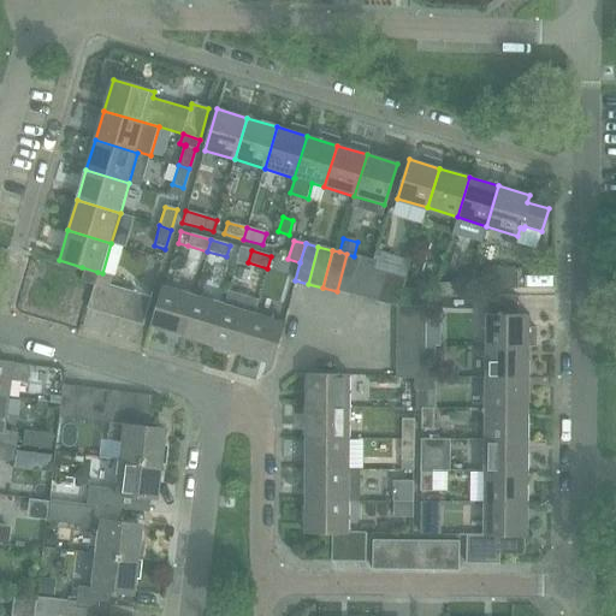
[(378,252),(375,261),(360,258),(350,295),(365,298),(372,271),(389,274),(406,279),(412,261),(378,252)]
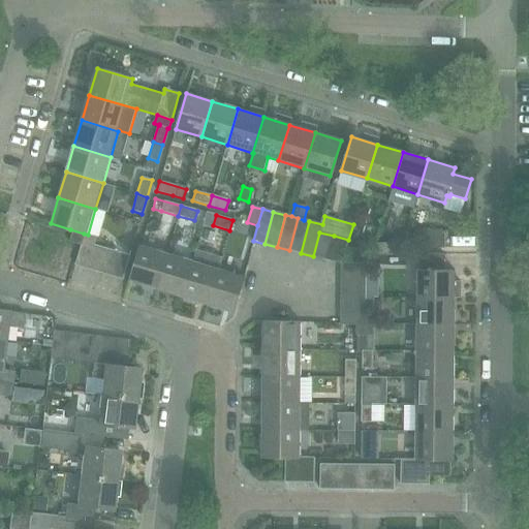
[(289,250),(301,253),(309,221),(304,220),(298,218),(289,250)]
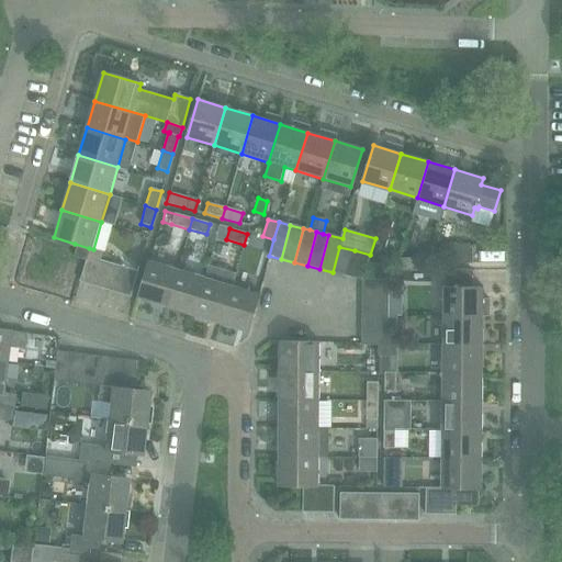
[(85,260),(89,248),(75,244),(71,257),(85,260)]
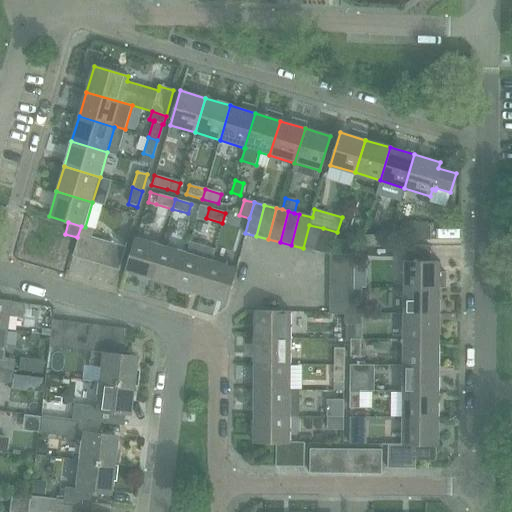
[(405,239),(429,238),(429,223),(405,223),(405,239)]
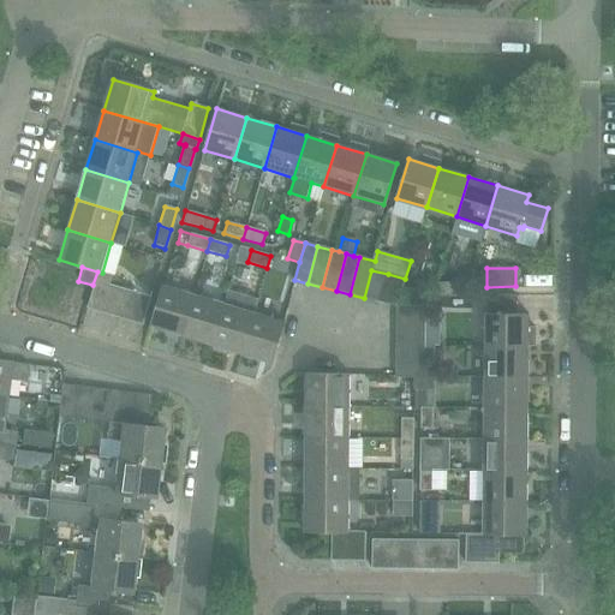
[(364,298),(380,303),(388,274),(371,270),(364,298)]
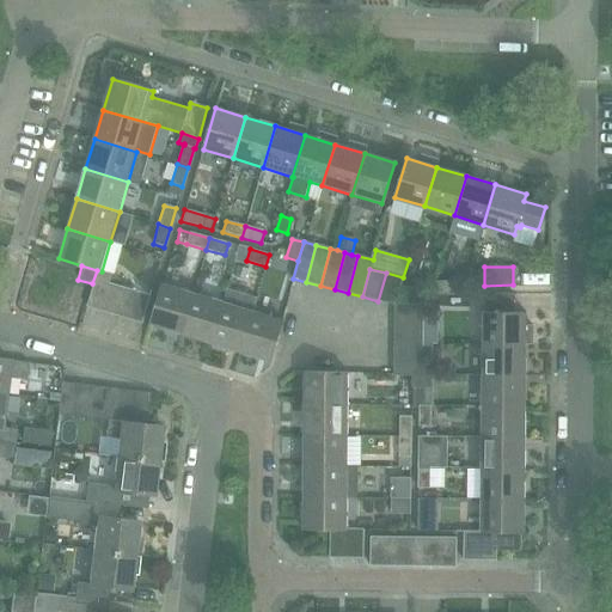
[(109,283),(112,274),(102,271),(97,270),(92,283),(85,306),(99,311),(108,283),(109,283)]
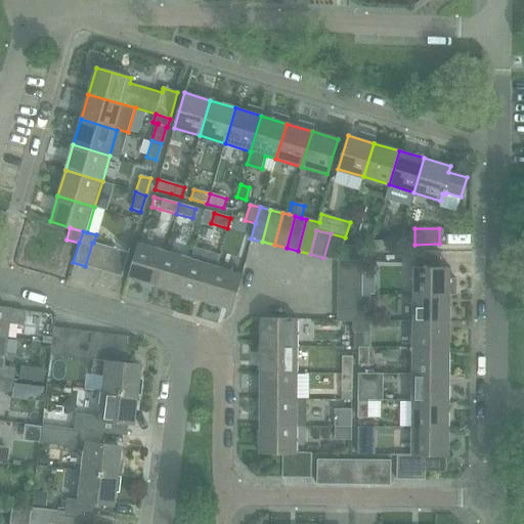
[(323,258),(338,261),(345,237),(331,233),(323,258)]
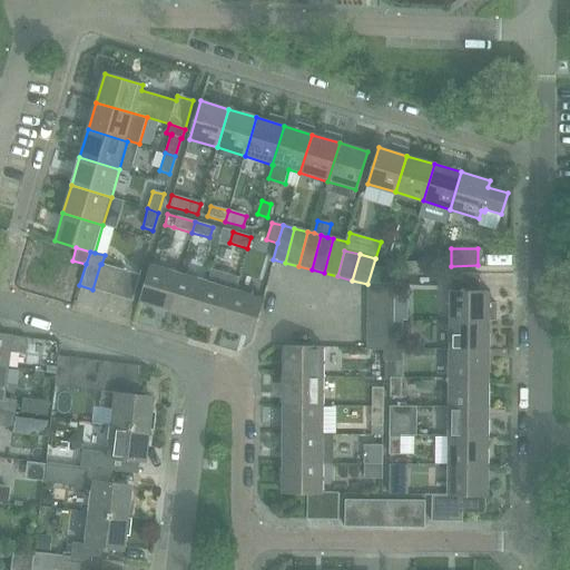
[(419,263),(404,263),(404,274),(419,274),(419,263)]
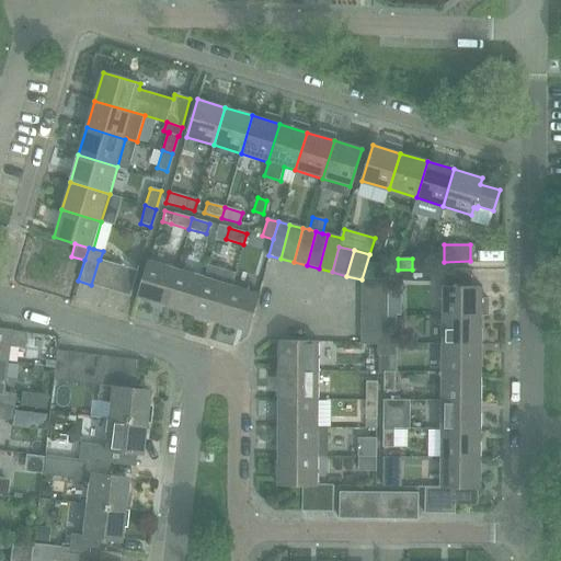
[(99,260),(91,285),(103,288),(111,263),(100,260),(99,260)]
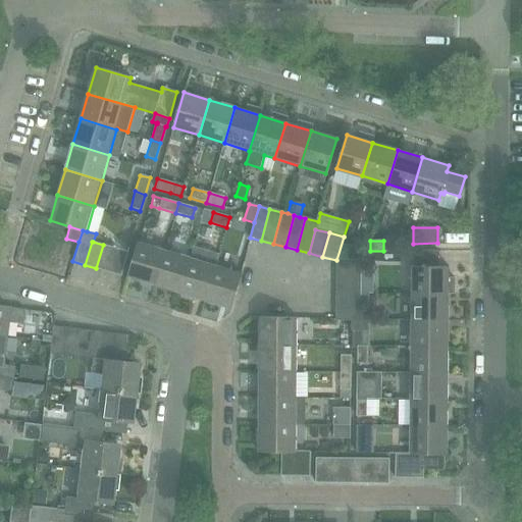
[(138,243),(133,260),(127,277),(153,285),(164,250),(138,243)]
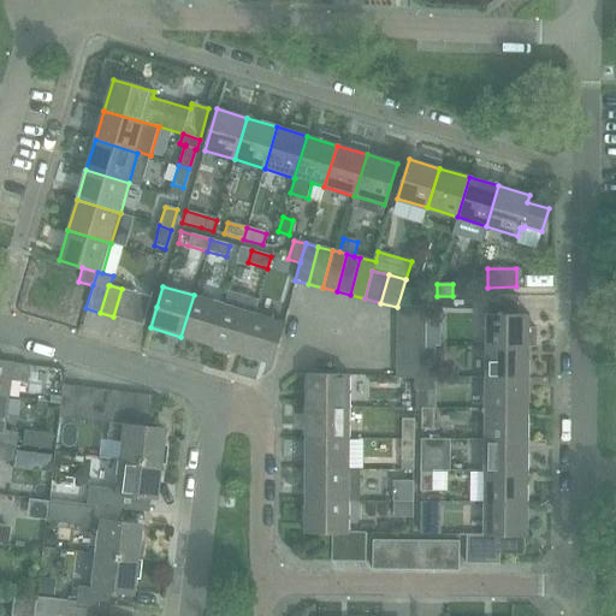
[(122,289),(113,317),(128,321),(136,294),(122,289)]
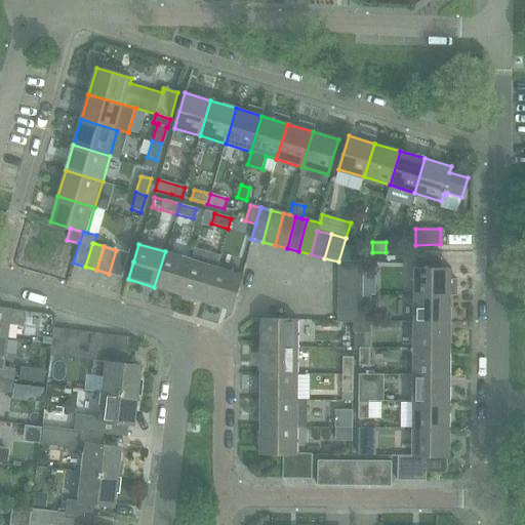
[(120,277),(126,259),(128,254),(116,250),(109,274),(120,277)]
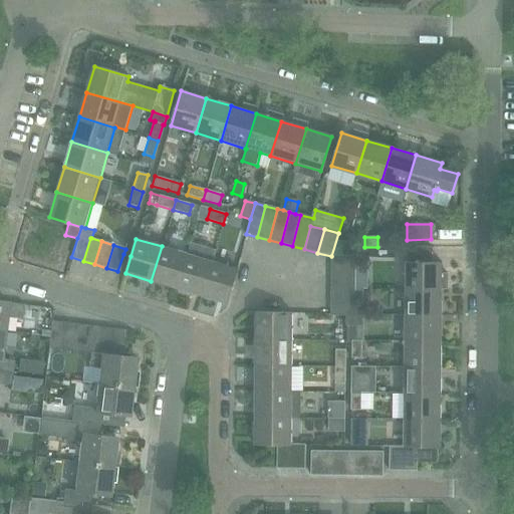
[(187,254),(162,246),(151,281),(176,289),(187,254)]
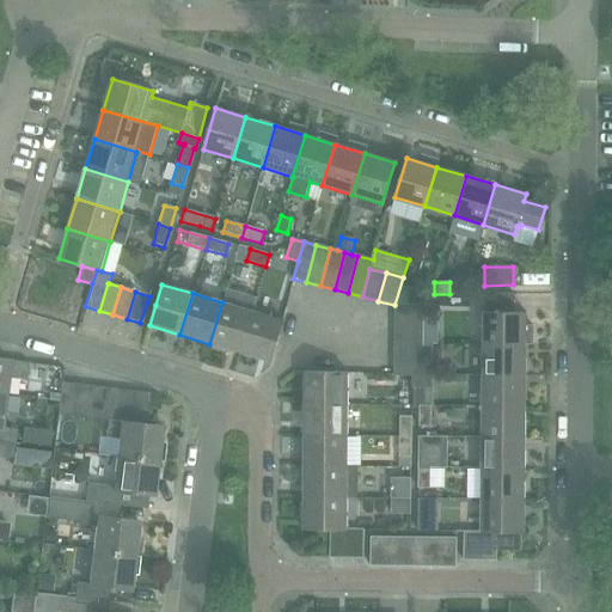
[(482,346),(525,344),(526,313),(513,313),(513,295),(484,294),(484,313),(482,313),(482,346)]
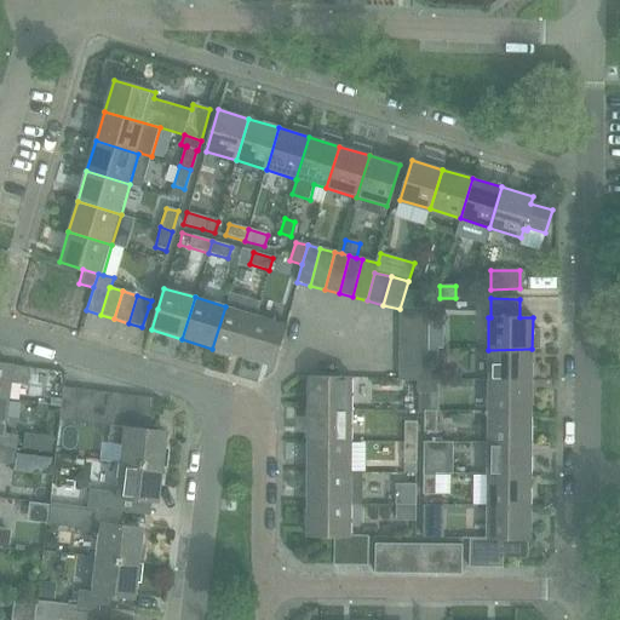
[(225,306),(212,349),(242,357),(256,316),(225,306)]
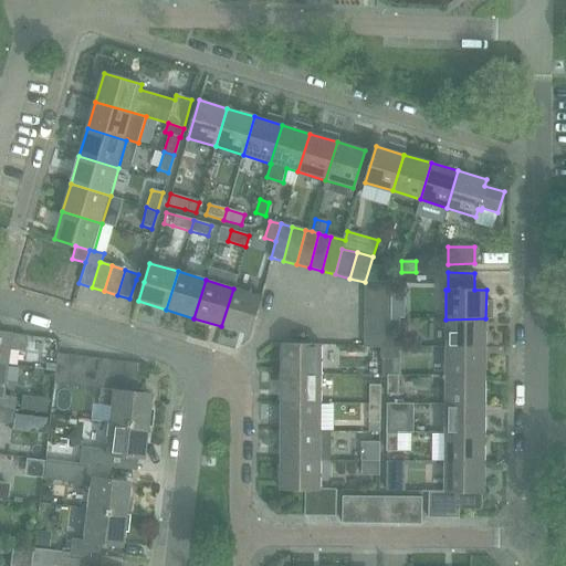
[(365,282),(365,295),(391,295),(391,282),(365,282)]
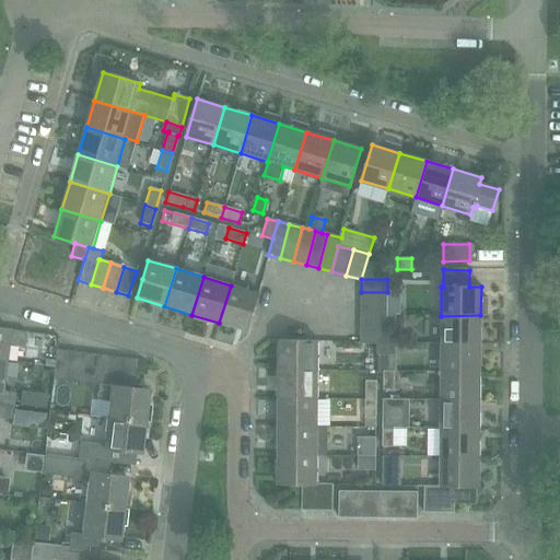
[(419,282),(418,300),(436,300),(436,283),(419,282)]
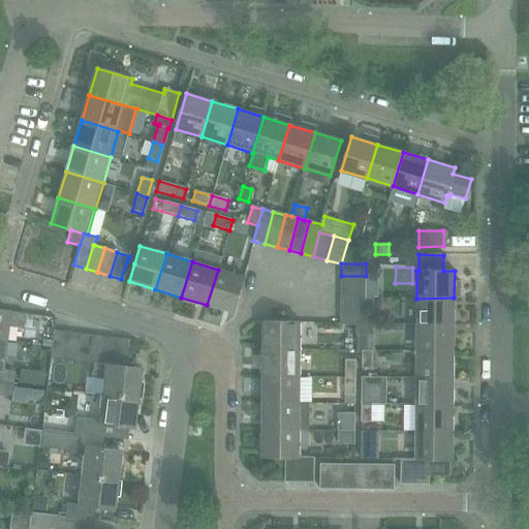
[(207,305),(232,313),(239,294),(245,278),(218,270),(207,305)]
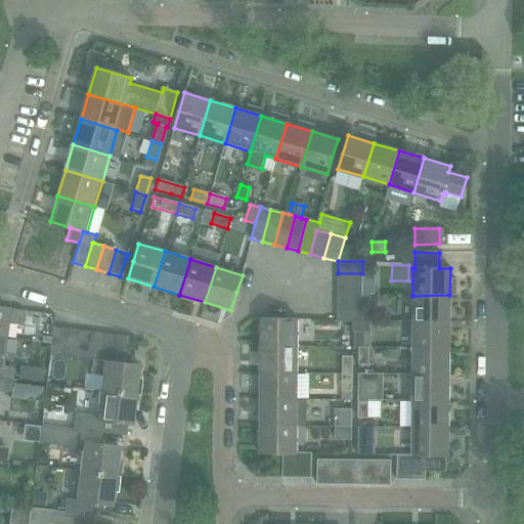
[(338,273),(337,286),(362,286),(362,273),(338,273)]
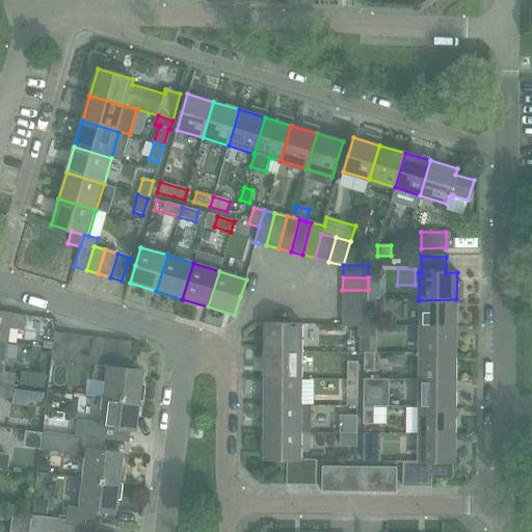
[(342,290),(342,301),(367,301),(368,290),(342,290)]
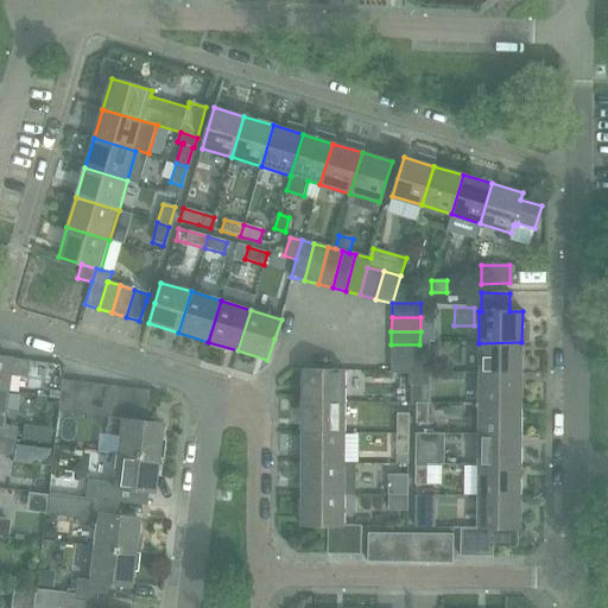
[(521,373),(521,342),(479,343),(479,373),(521,373)]
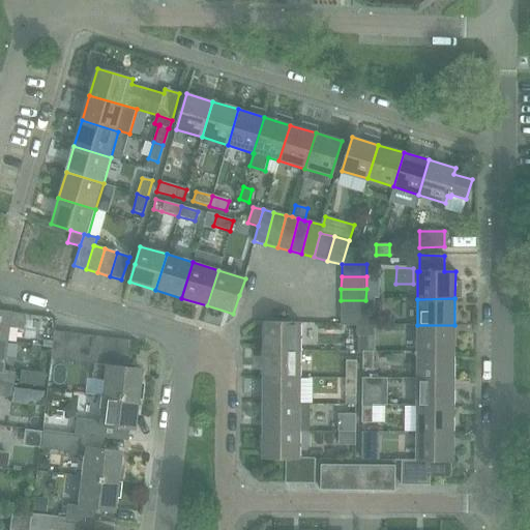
[(374,300),(365,300),(341,300),(341,314),(374,313),(374,300)]
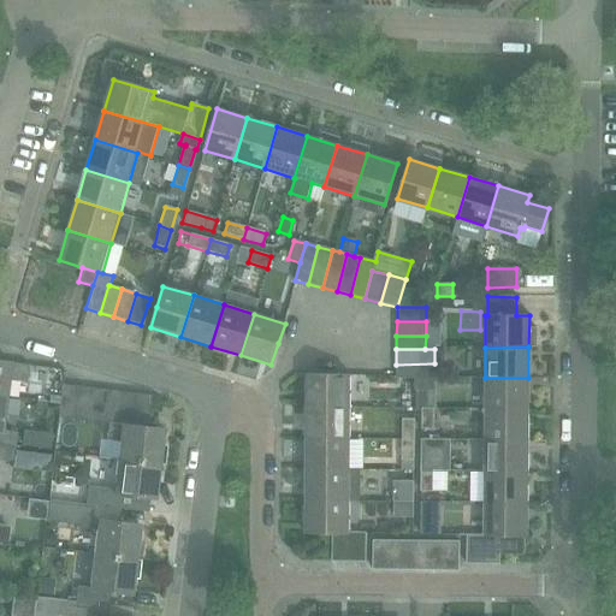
[(0,397),(6,398),(7,386),(7,380),(28,383),(29,368),(10,366),(10,365),(0,363),(0,397)]
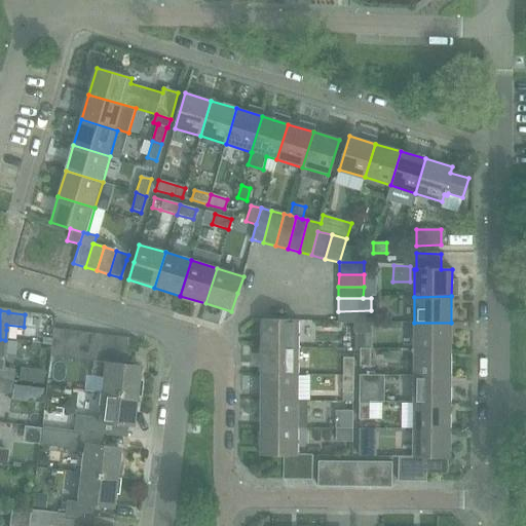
[(338,323),(354,323),(371,322),(371,310),(338,311),(338,323)]
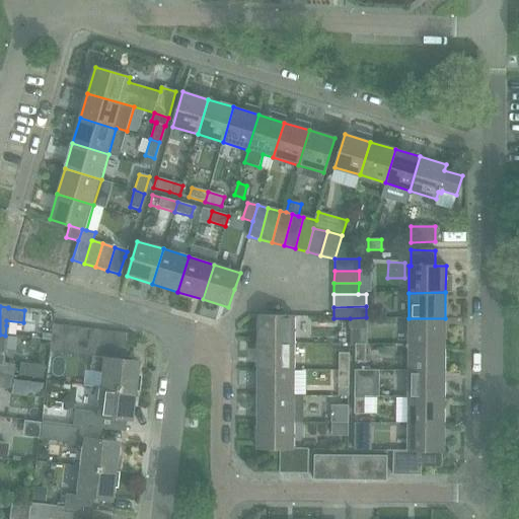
[(295,343),(295,316),(280,317),(258,317),(258,343),(295,343)]
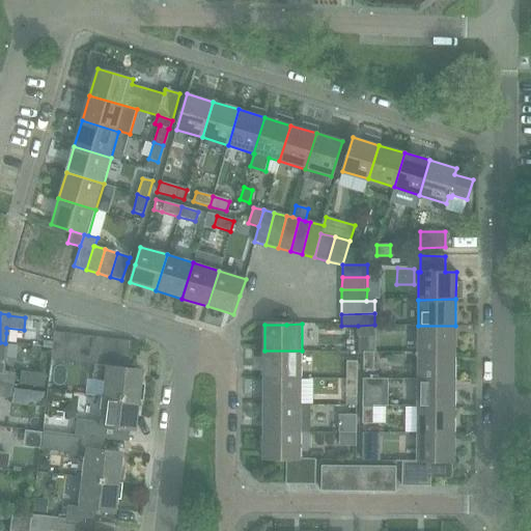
[(374,337),(374,325),(358,326),(358,337),(374,337)]
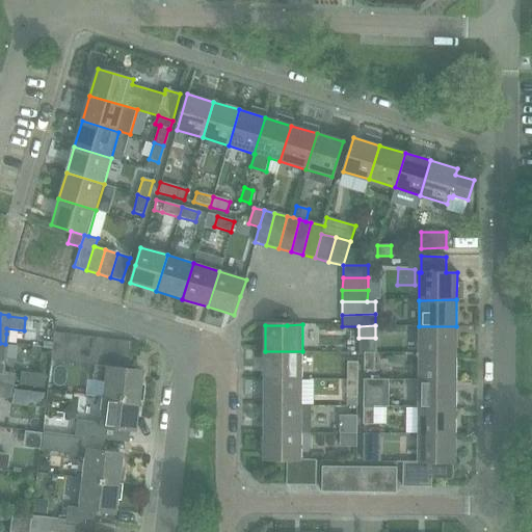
[(456,353),(456,326),(419,326),(418,353),(456,353)]
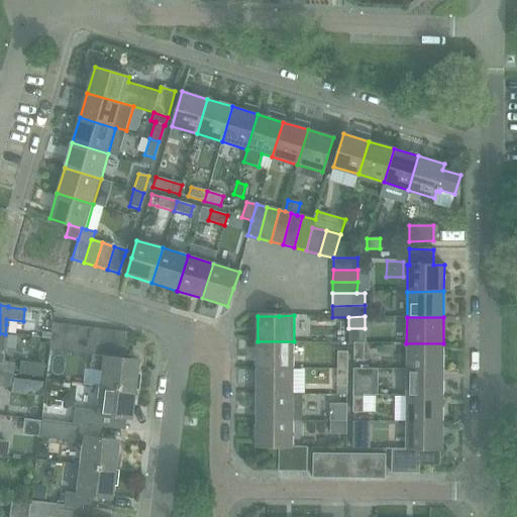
[(61,350),(64,325),(52,323),(48,348),(61,350)]
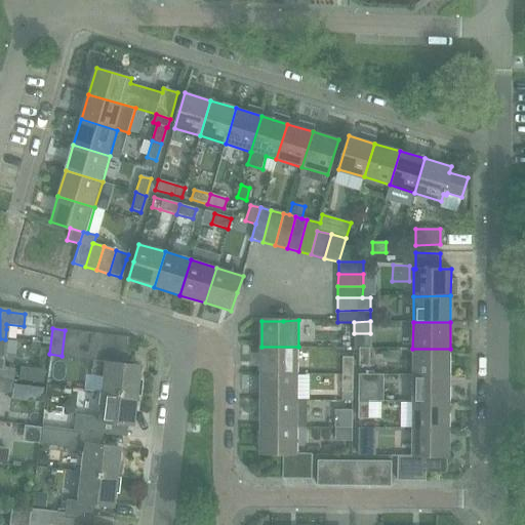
[(74,358),(77,331),(65,330),(62,356),(74,358)]
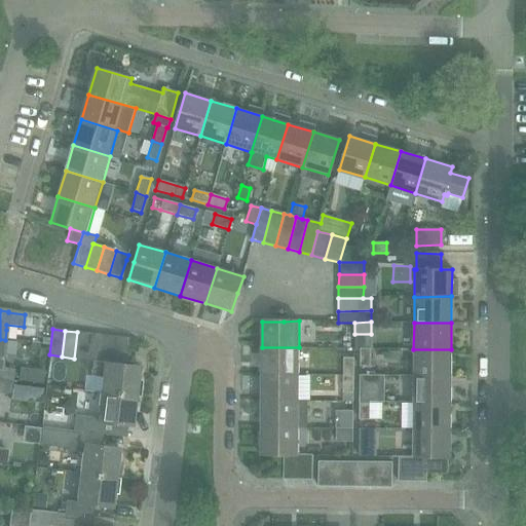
[(86,360),(89,334),(77,332),(74,359),(86,360)]
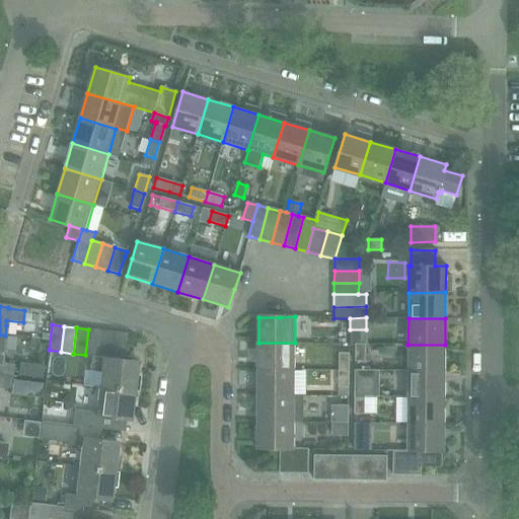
[(98,357),(101,330),(88,329),(85,355),(92,356),(98,357)]
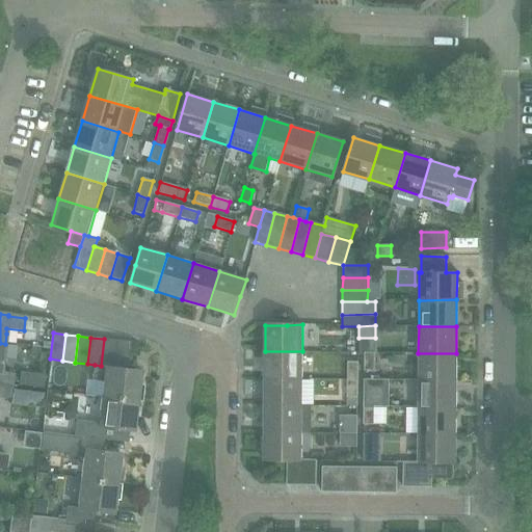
[(113,367),(116,341),(104,339),(101,366),(113,367)]
